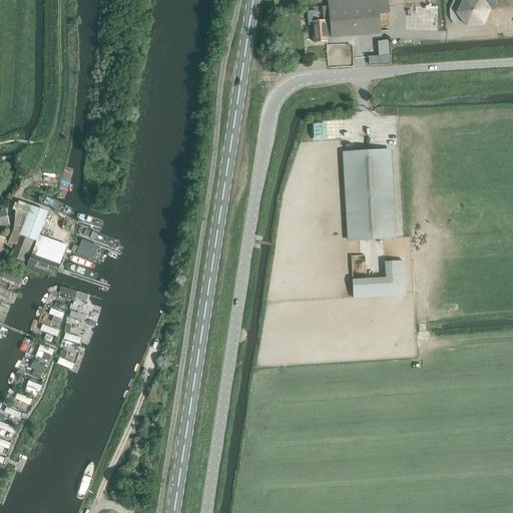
[(332,0),(328,0),(329,6),(322,7),(323,21),(319,21),(318,11),(307,12),(308,26),(313,26),(314,42),(326,41),(326,37),(331,37),(331,36),(380,32),(379,14),(388,13),(386,0),(332,0)]
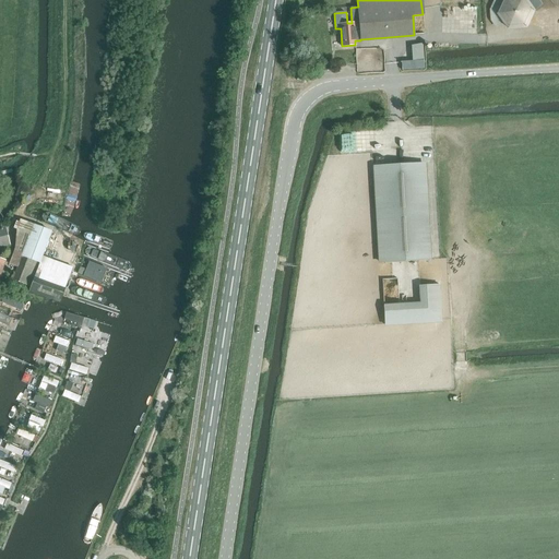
[(504,0),(499,14),(509,30),(527,28),(535,11),(527,0),(504,0)]
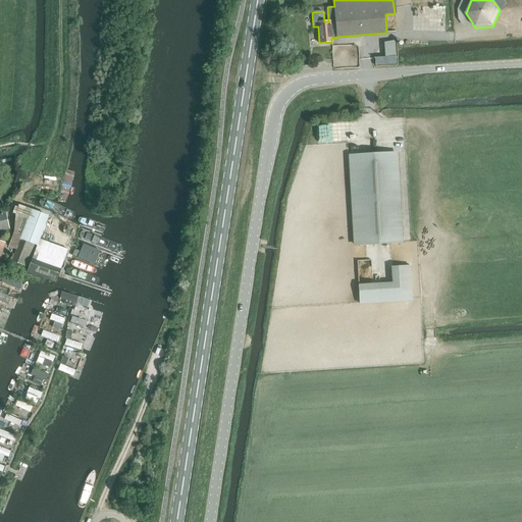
[(413,30),(446,31),(447,7),(414,5),(413,30)]
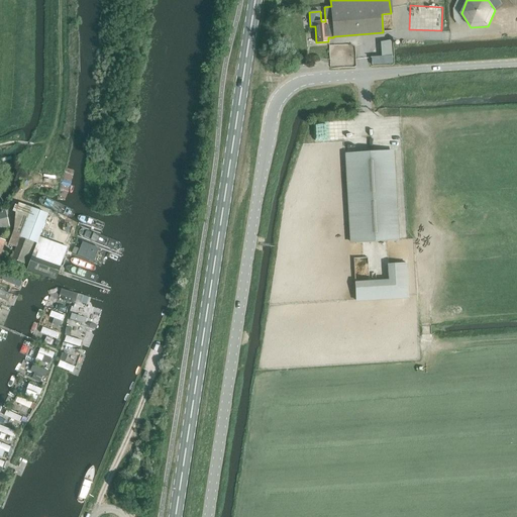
[(347,153),(350,210),(352,243),(396,241),(391,151),(347,153)]
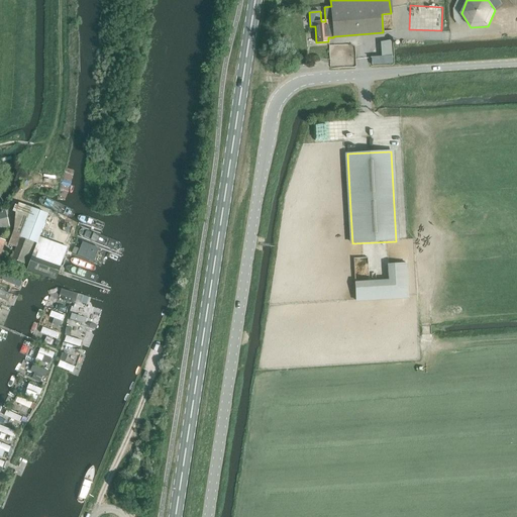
[(32,153),(23,170),(27,172),(29,169),(32,171),(40,157),(37,154),(33,152),(32,153)]
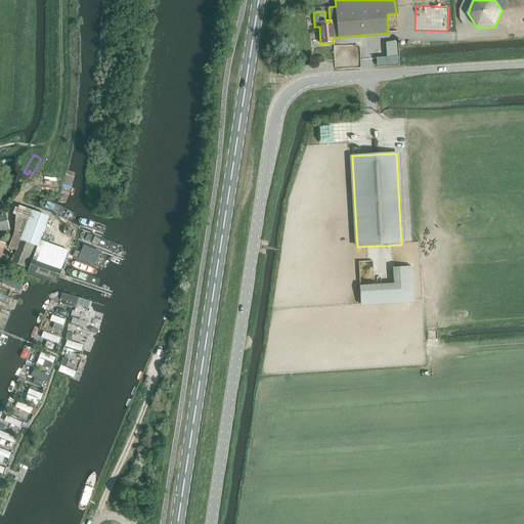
[(66,258),(69,251),(40,241),(48,217),(19,207),(15,215),(14,233),(13,234),(9,248),(16,251),(13,259),(11,258),(10,261),(29,269),(27,273),(33,275),(56,285),(66,258)]
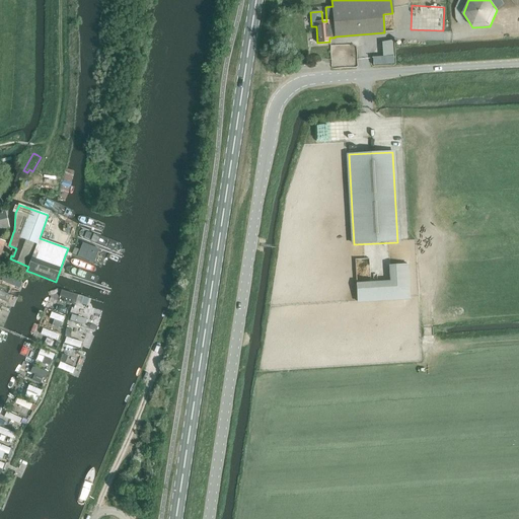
[(0,229),(9,228),(5,212),(1,212),(0,206),(0,229)]
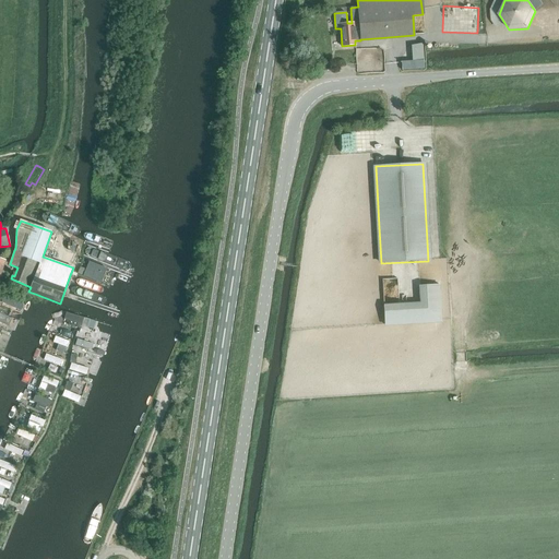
[(88,261),(83,275),(100,283),(106,269),(88,261)]
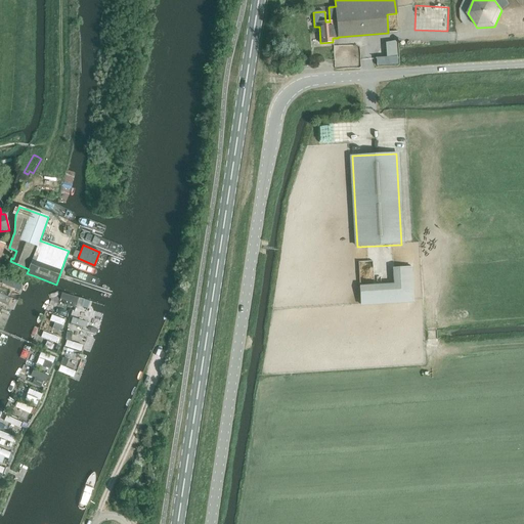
[(394,268),(395,285),(360,287),(361,305),(413,302),(411,267),(394,268)]
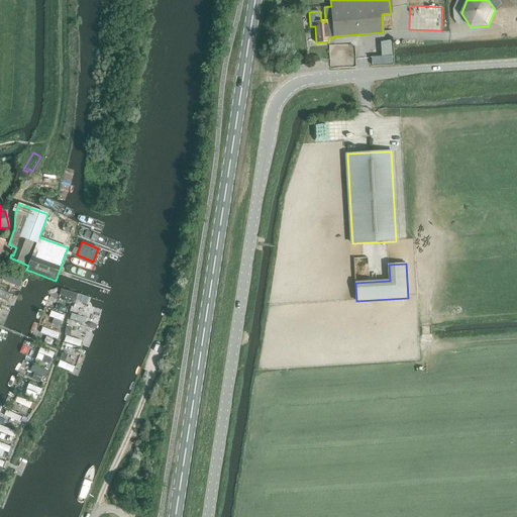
[(0,295),(7,300),(10,296),(1,291),(0,292),(0,295)]
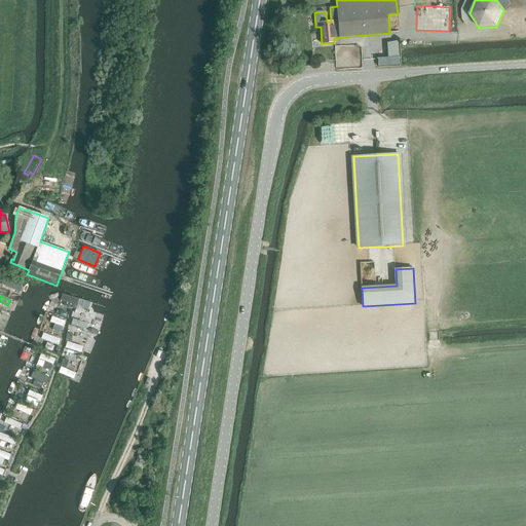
[(61,310),(59,316),(67,318),(69,313),(61,310)]
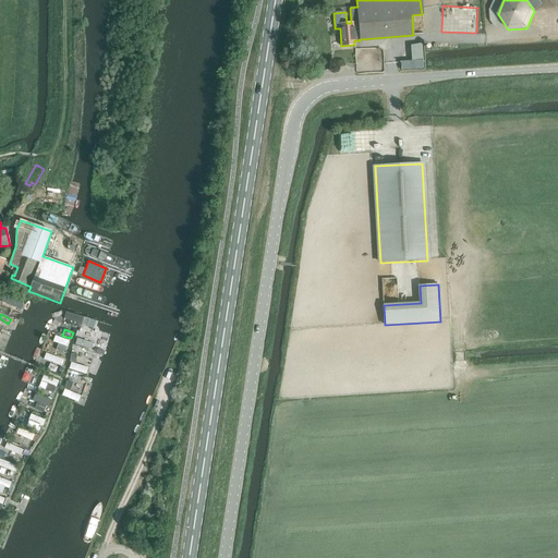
[(67,346),(69,339),(56,336),(53,342),(67,346)]
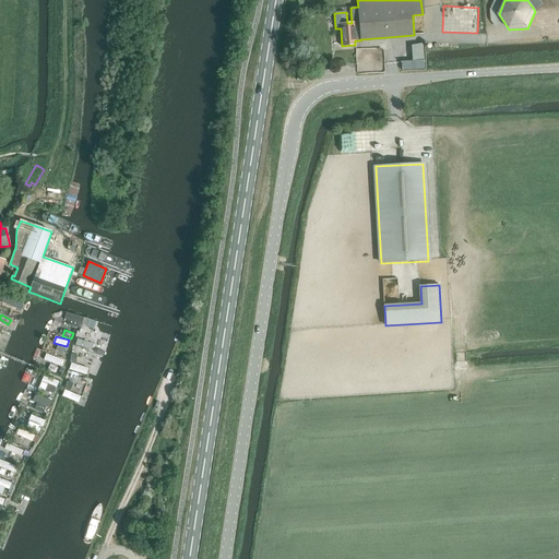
[(78,337),(75,345),(92,349),(94,343),(78,337)]
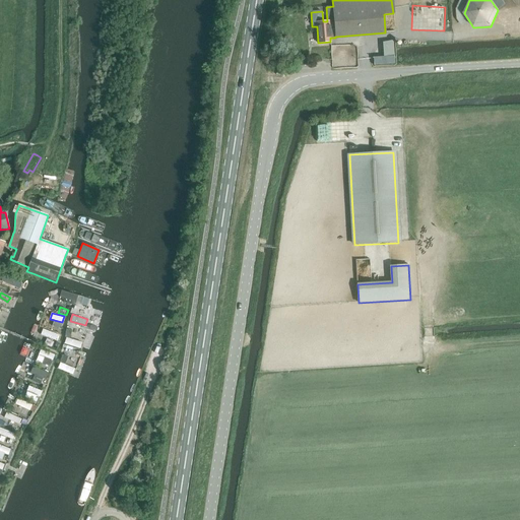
[(58,341),(60,334),(44,328),(41,335),(58,341)]
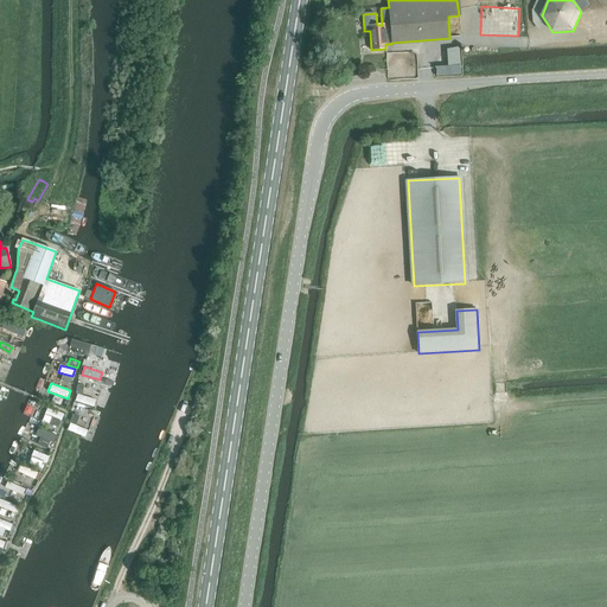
[(48,425),(61,427),(65,413),(45,408),(44,414),(50,416),(48,425)]
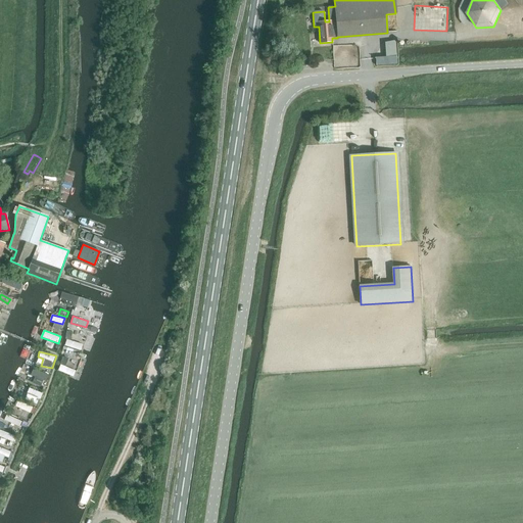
[(43,380),(47,382),(50,373),(35,368),(30,382),(42,386),(43,380)]
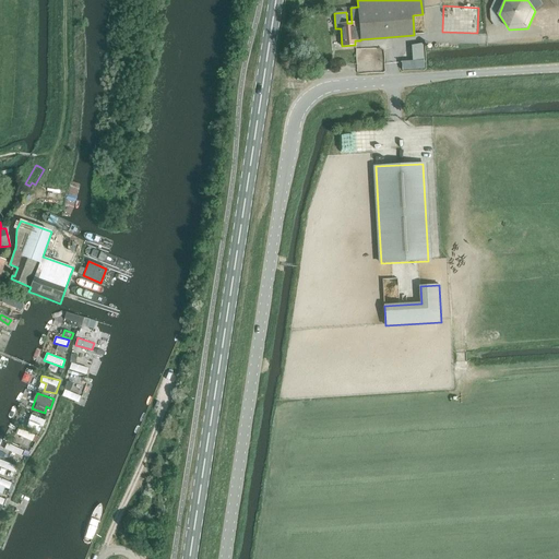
[(27,426),(38,431),(43,419),(32,415),(27,426)]
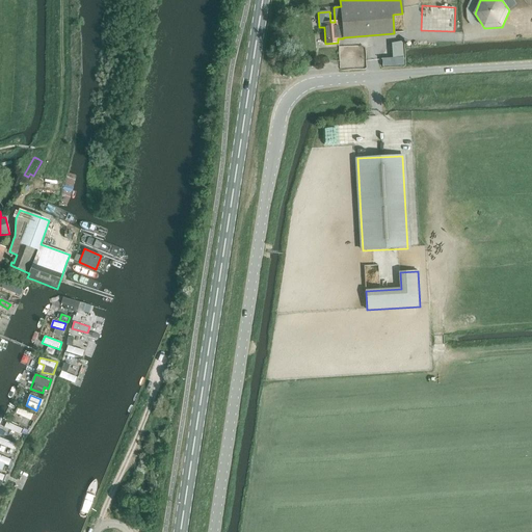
[(6,422),(4,428),(21,433),(23,427),(6,422)]
